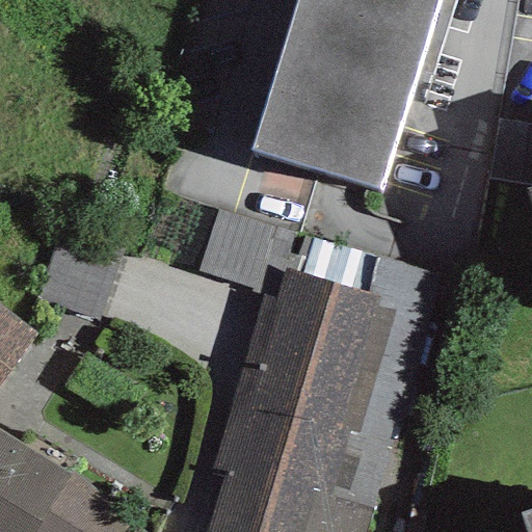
[(297,0),(253,151),(375,188),(435,0),(297,0)]
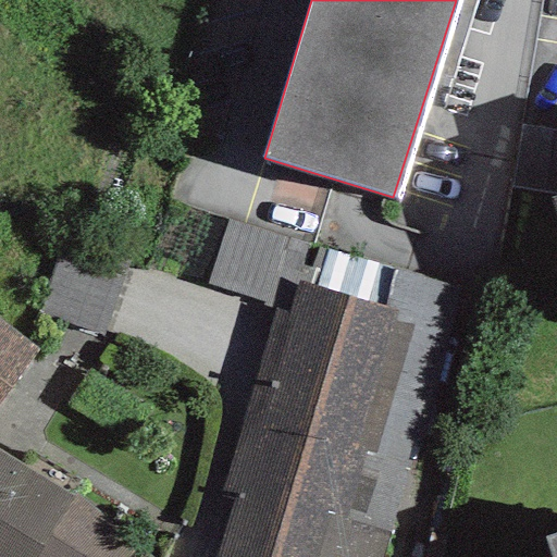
[(227,221),(207,283),(270,305),(286,239),(227,221)]
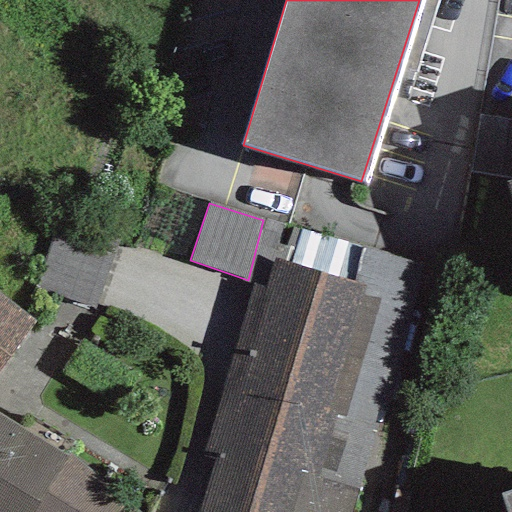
[(37,285),(100,306),(122,242),(58,221),(37,285)]
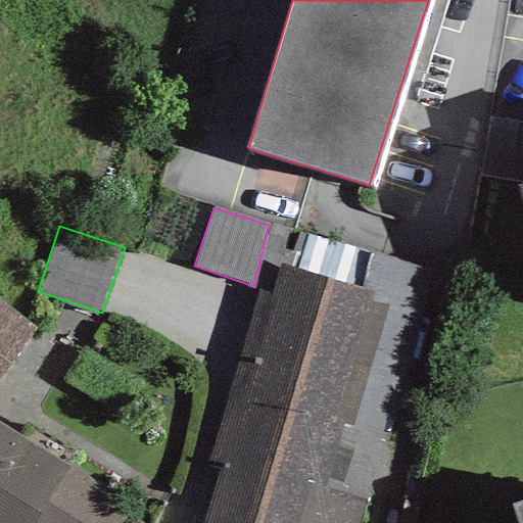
[(276,282),(262,278),(208,464),(221,466),(203,522),(358,522),(365,501),(324,488),(342,424),(351,427),(387,306),(372,304),(374,294),(281,266),(276,282)]
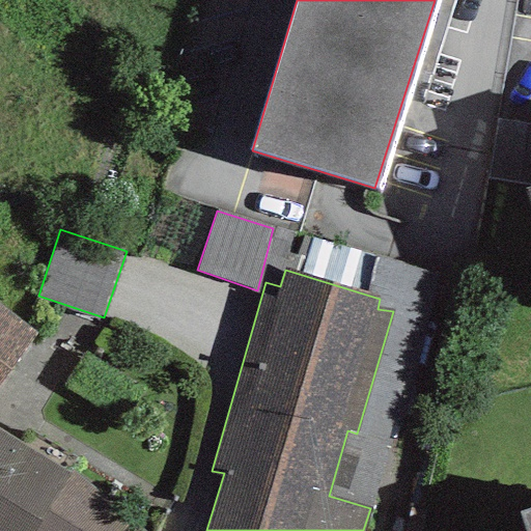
[(0,383),(35,334),(0,306),(0,383)]
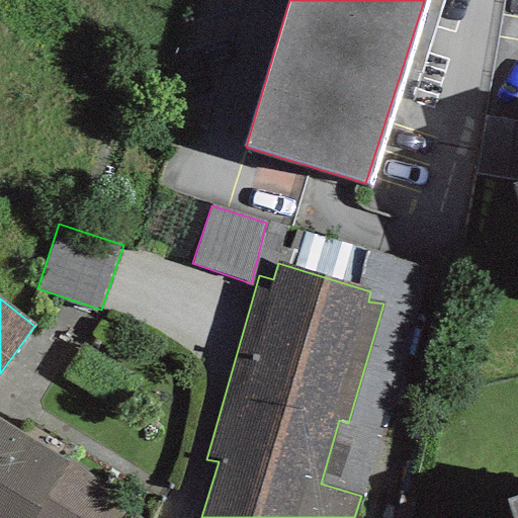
[(0,517),(34,517),(68,462),(0,418),(0,517)]
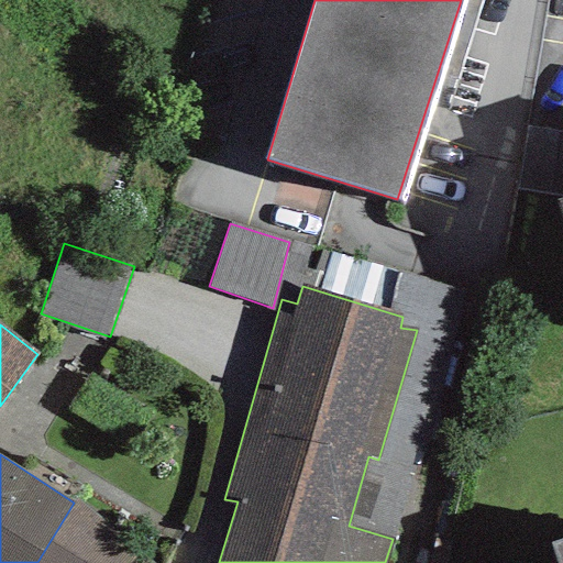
[(74,503),(37,562),(151,562),(76,499),(74,503)]
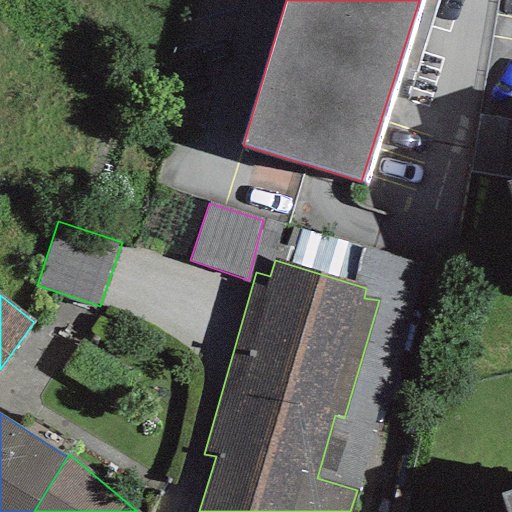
[(511,511),(511,490),(499,495),(505,511),(511,511)]
